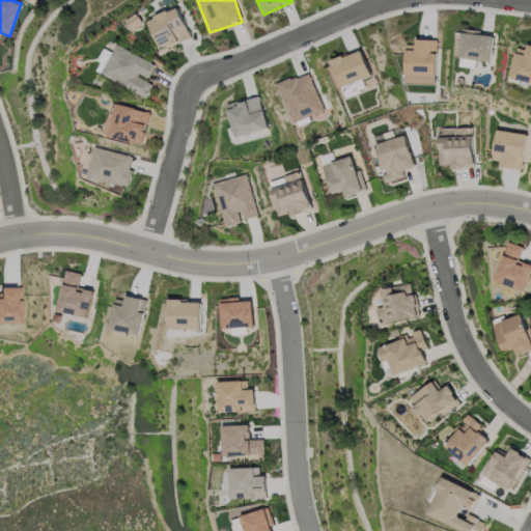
[(191,37),(161,51),(146,19),(176,6),(191,37)]
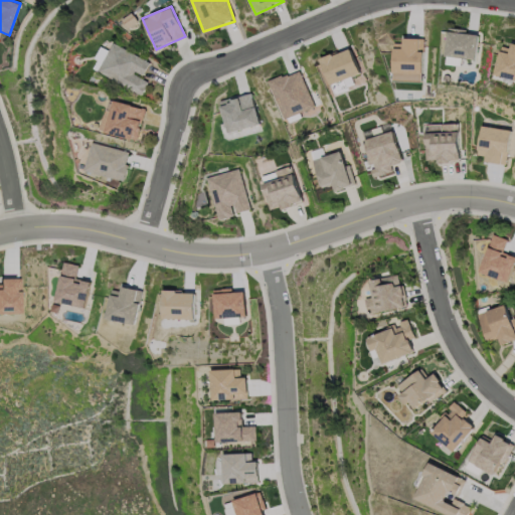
[(446,56),(449,30),(478,33),(475,59),(446,56)]
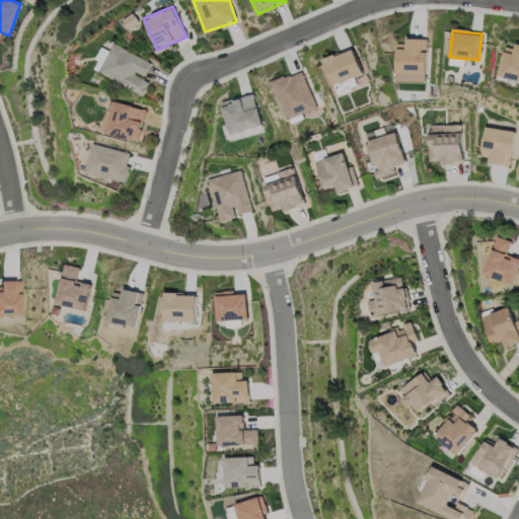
[(396,72),(396,49),(406,49),(406,39),(426,39),(425,73),(396,72)]
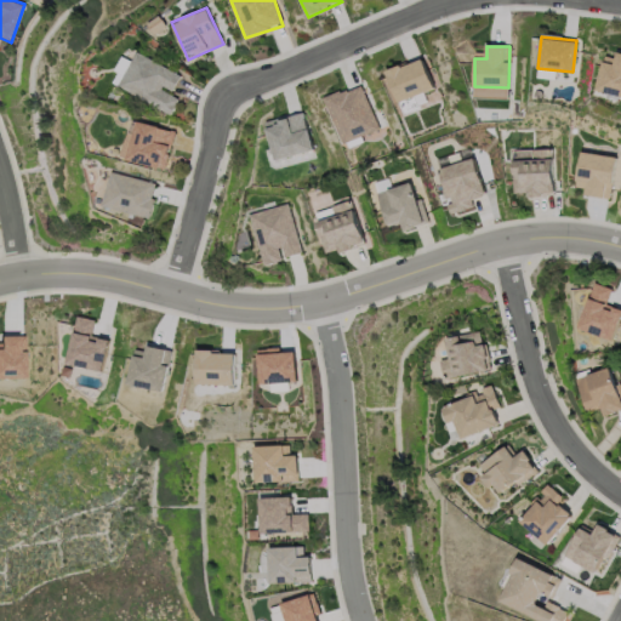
[(117,86),(124,72),(117,68),(121,58),(130,63),(136,51),(180,74),(170,93),(178,98),(170,114),(117,86)]
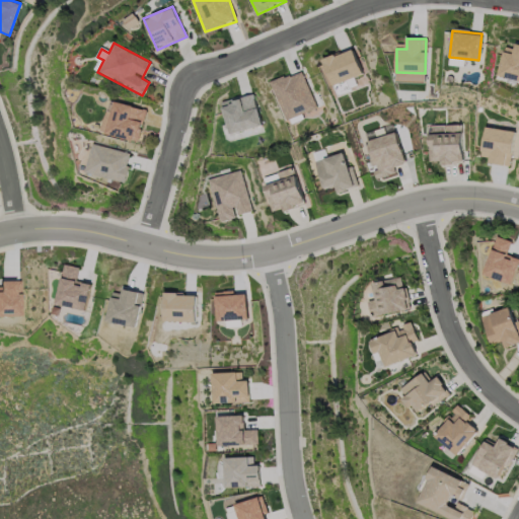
[(518,80),(499,76),(504,51),(513,52),(515,43),(518,43),(518,80)]
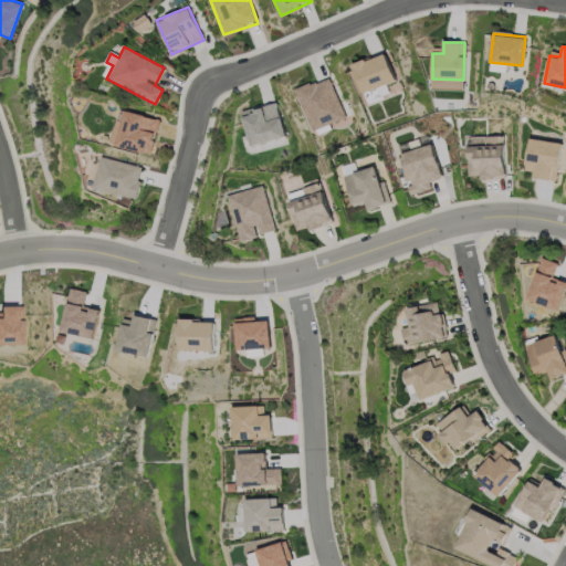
[(396,82),(364,95),(352,66),(384,53),(396,82)]
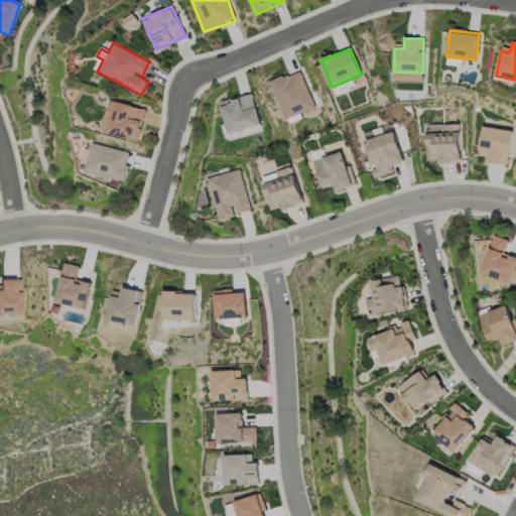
[(283,119),(270,82),(302,71),(315,108),(283,119)]
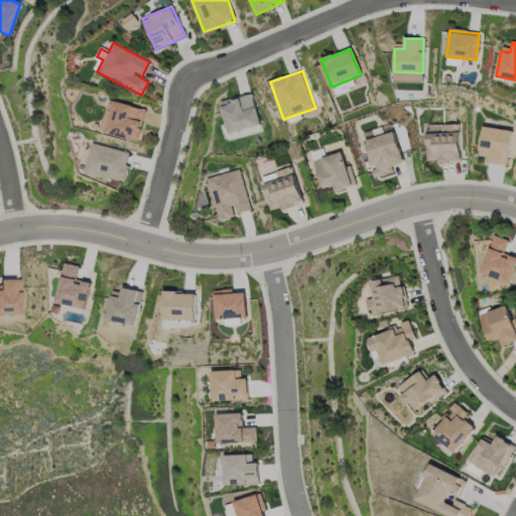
[(227,132),(222,100),(253,94),(259,126),(227,132)]
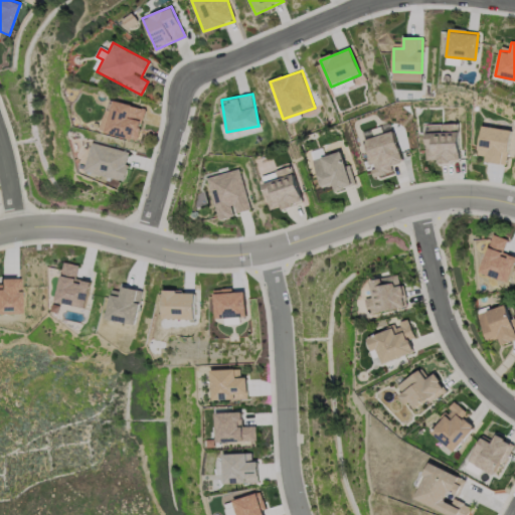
[(145,109),(137,140),(99,131),(107,99),(145,109)]
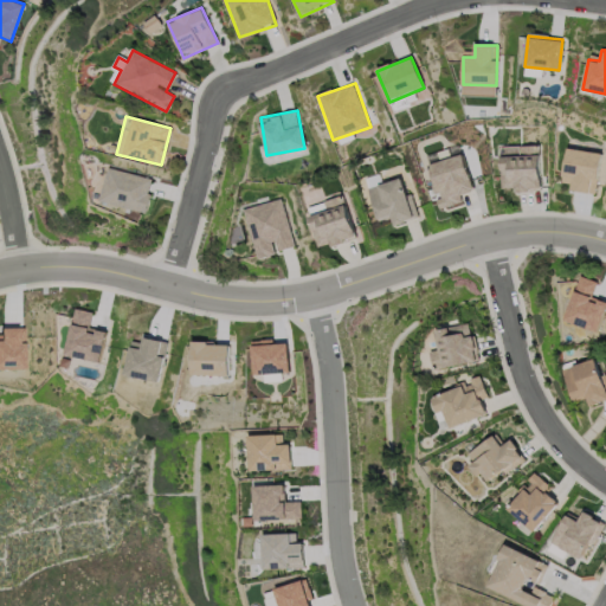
[(593,193),(560,186),(569,147),(601,154),(593,193)]
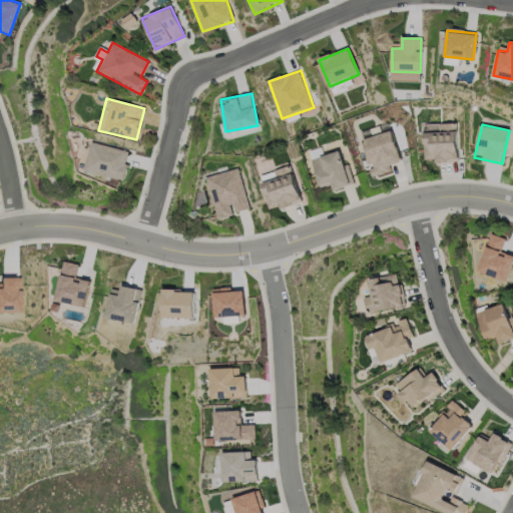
[(364,138),(393,130),(402,166),(373,173),(364,138)]
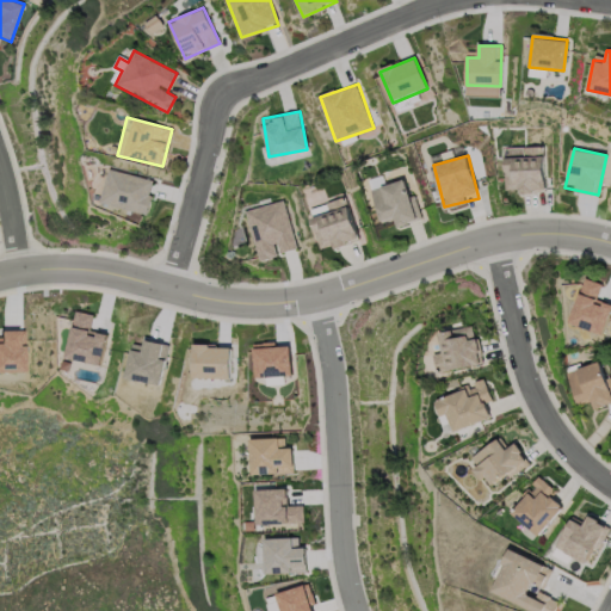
[(506,192),(506,158),(544,158),(544,192),(506,192)]
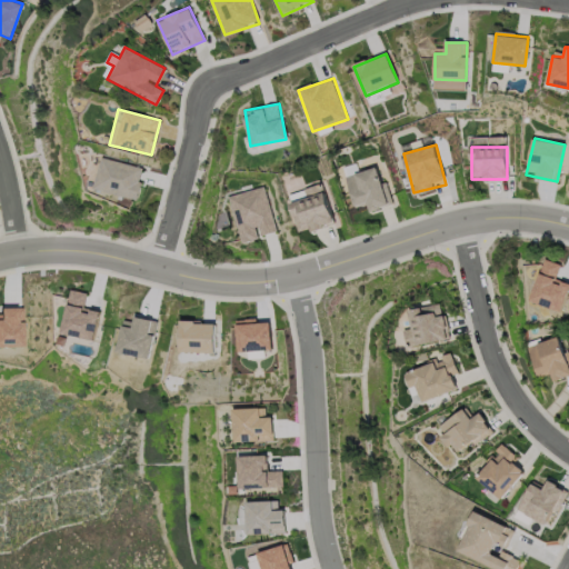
[(137,201),(92,189),(101,157),(145,168),(137,201)]
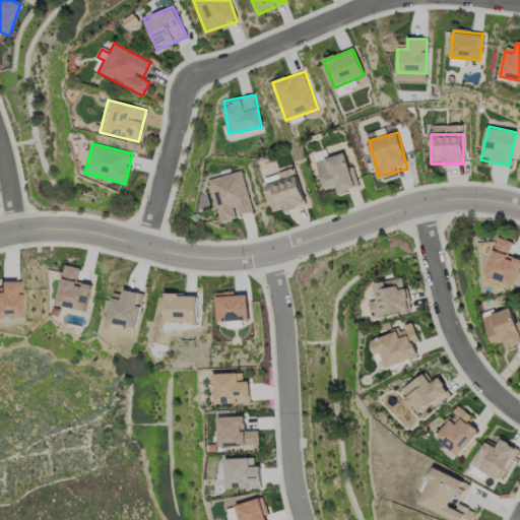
[(327,189),(319,159),(346,152),(355,189),(337,194),(336,187),(327,189)]
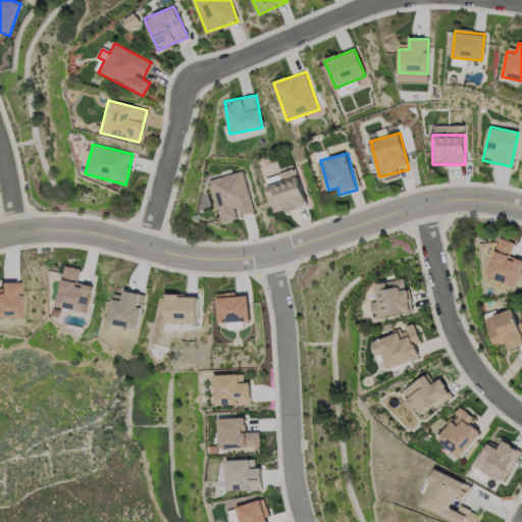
[(254,214),(221,222),(210,178),(243,171),(254,214)]
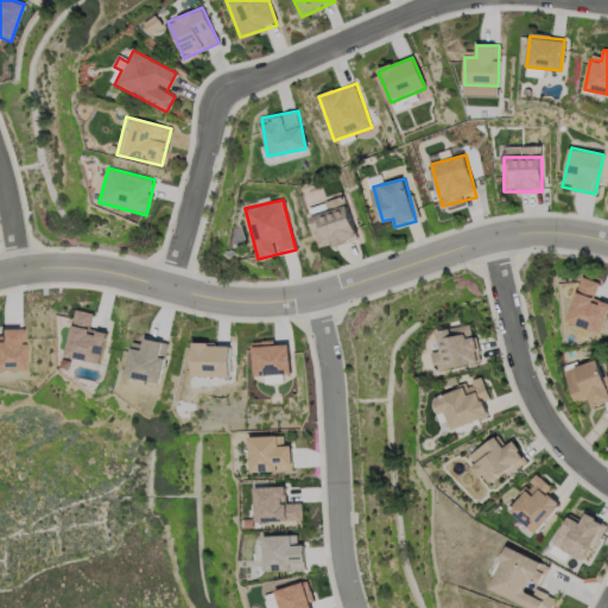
[(310,215),(347,204),(358,240),(320,251),(310,215)]
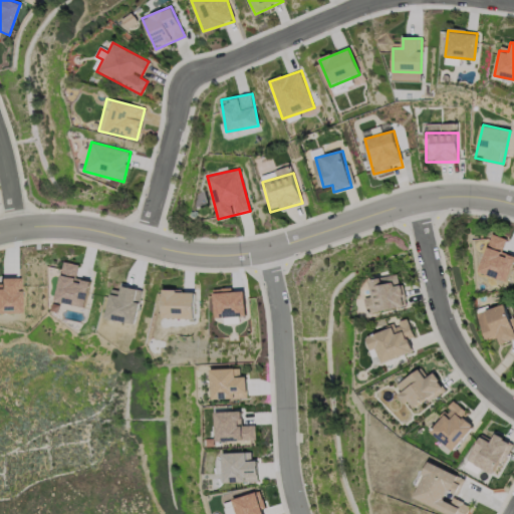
[(508,280),(481,274),(491,234),(507,238),(504,252),(513,254),(513,267),(511,266),(508,280)]
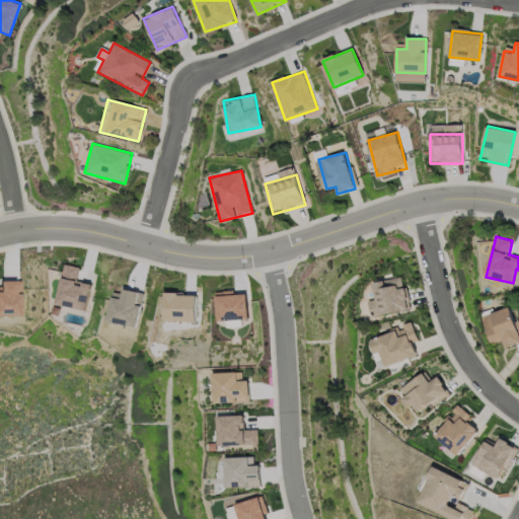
[(86,310),(57,304),(64,264),(80,267),(77,280),(91,283),(86,310)]
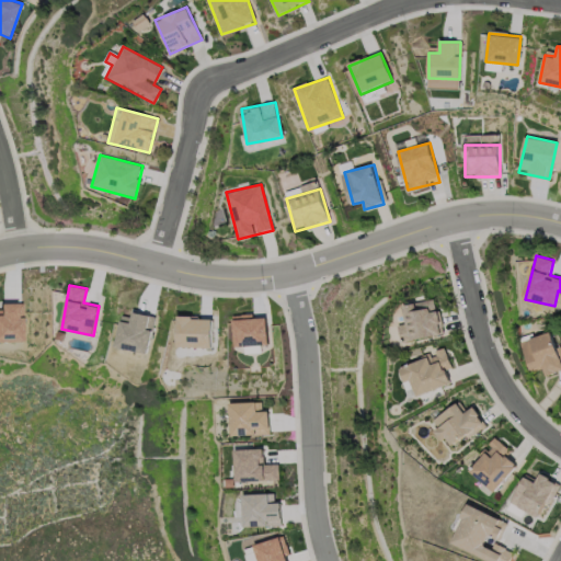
[(408,323),(404,305),(437,299),(444,334),(403,342),(400,324),(408,323)]
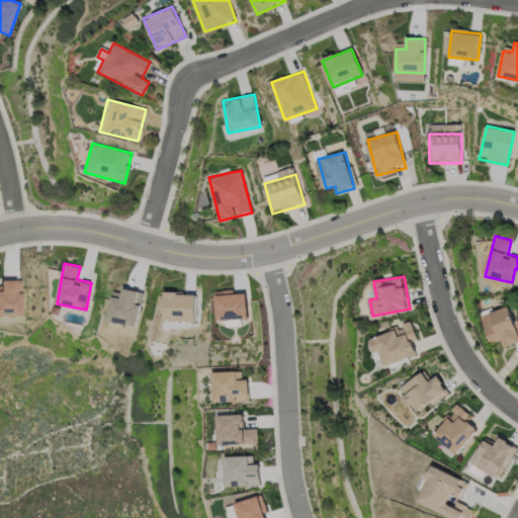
[(0,290),(1,290),(1,279),(22,279),(22,315),(0,315),(0,290)]
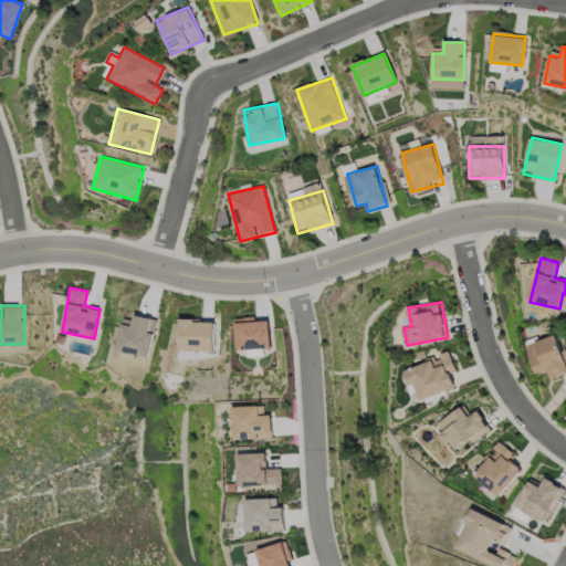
[(155,320),(147,357),(116,350),(122,323),(133,325),(134,315),(155,320)]
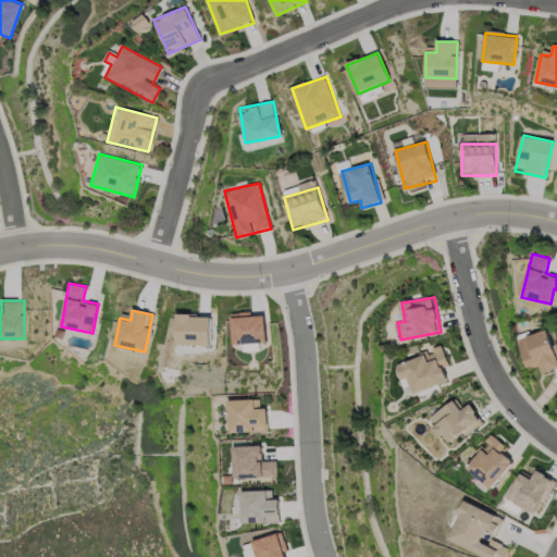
[(209,346),(176,346),(176,314),(209,314),(209,346)]
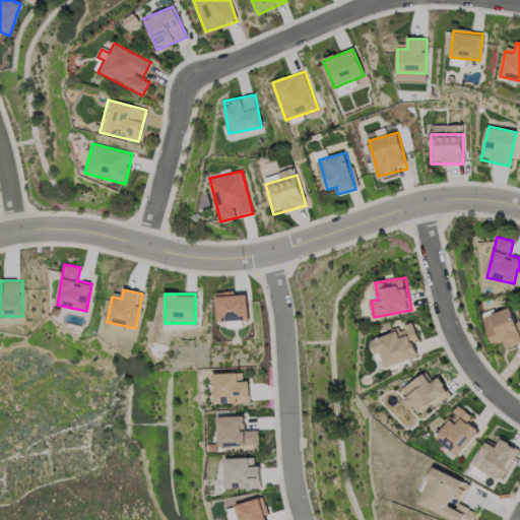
[(247,294),(247,321),(217,321),(217,294),(247,294)]
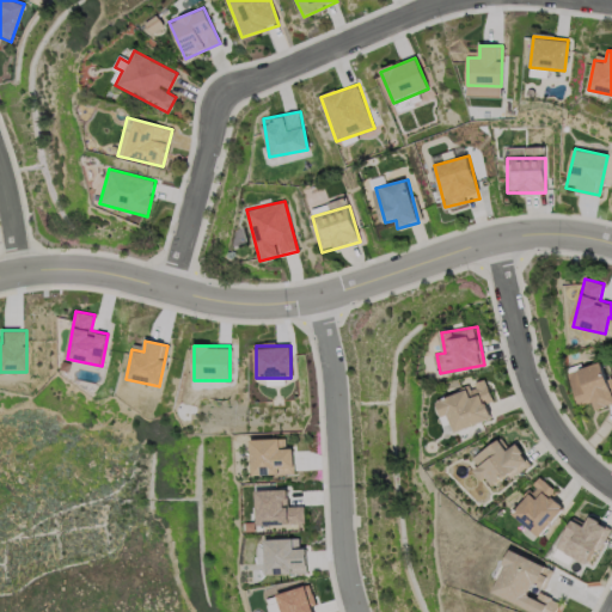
[(579,405),(569,369),(603,361),(609,383),(611,381),(611,404),(594,409),(593,401),(579,405)]
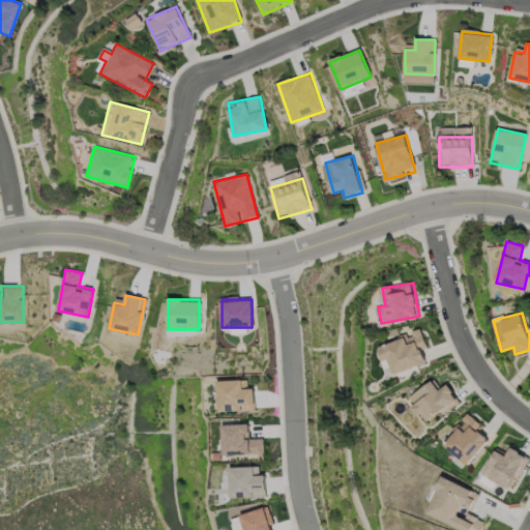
[(428,362),(393,376),(381,345),(421,329),(429,347),(422,349),(428,362)]
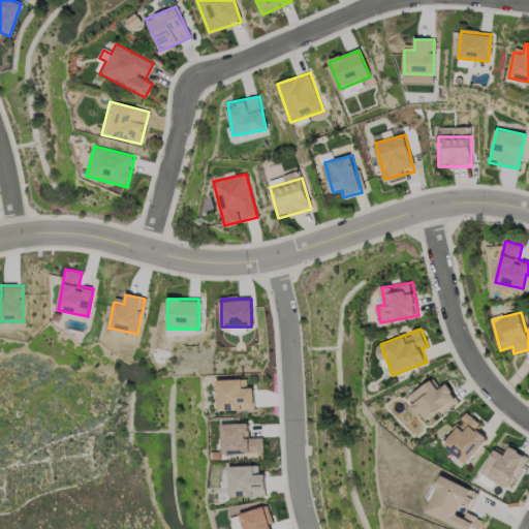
[(217,379),(249,379),(249,387),(253,387),(253,410),(217,410),(217,379)]
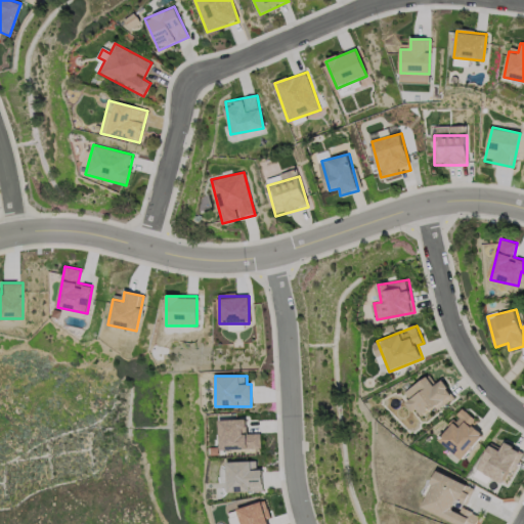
[(444,379),(455,397),(419,420),(402,393),(430,377),(435,384),(444,379)]
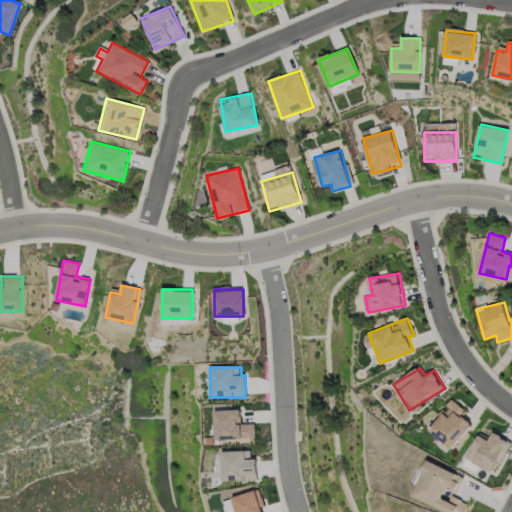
[(468,412),(464,417),(473,425),(452,449),(428,428),(454,399),(468,412)]
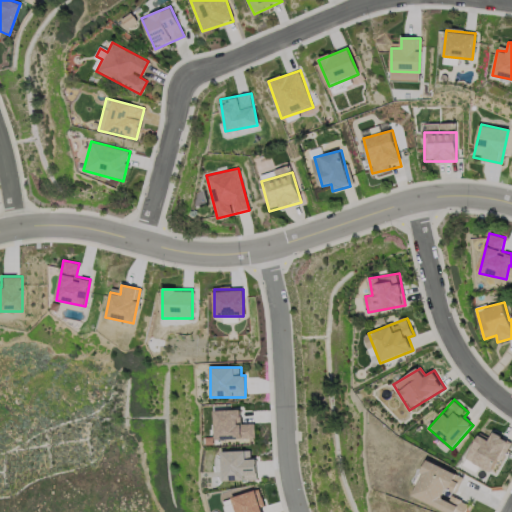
[(254,439),(214,439),(214,410),(241,409),(242,421),(254,421),(254,439)]
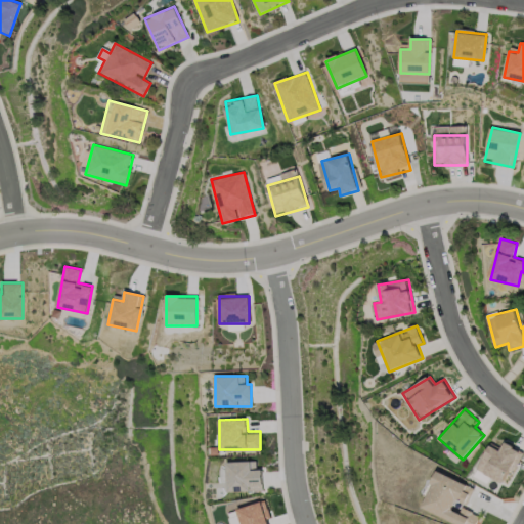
[(523,452),(501,487),(475,471),(492,444),(500,449),(506,440),(523,452)]
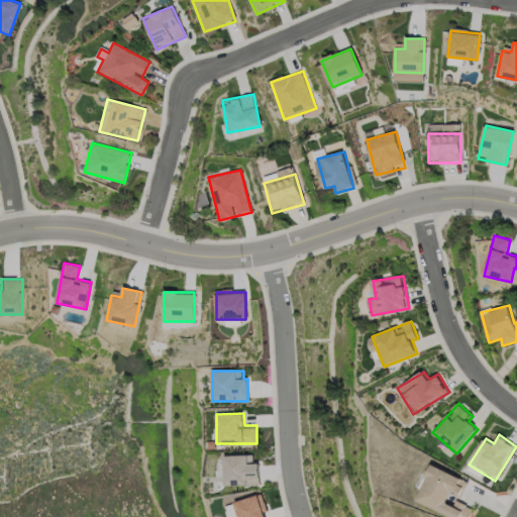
[(224,485),(224,454),(257,454),(257,485),(224,485)]
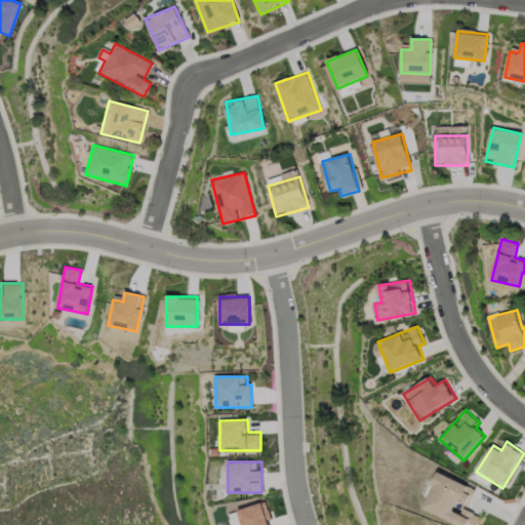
[(458,524),(421,508),(439,471),(475,488),(465,509),(482,517),(478,524),(458,524)]
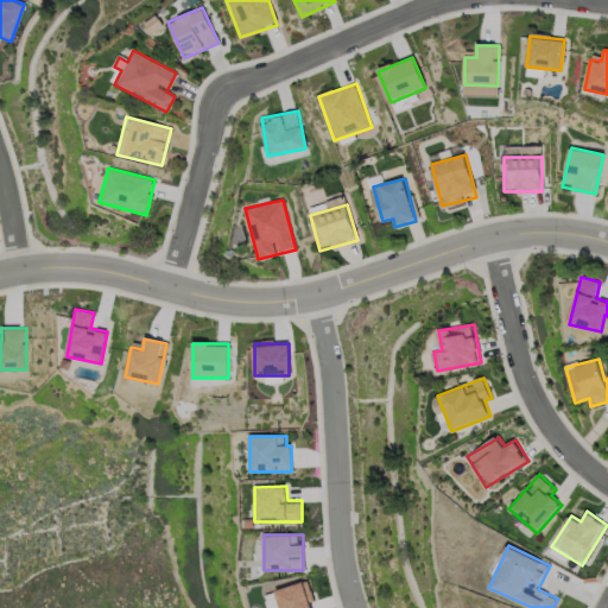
[(279,607),(276,590),(305,583),(310,607),(279,607)]
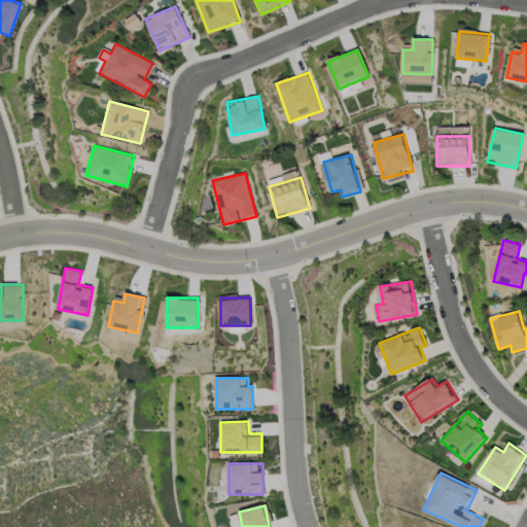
[(231,526),(241,526),(237,513),(227,516),(231,526)]
